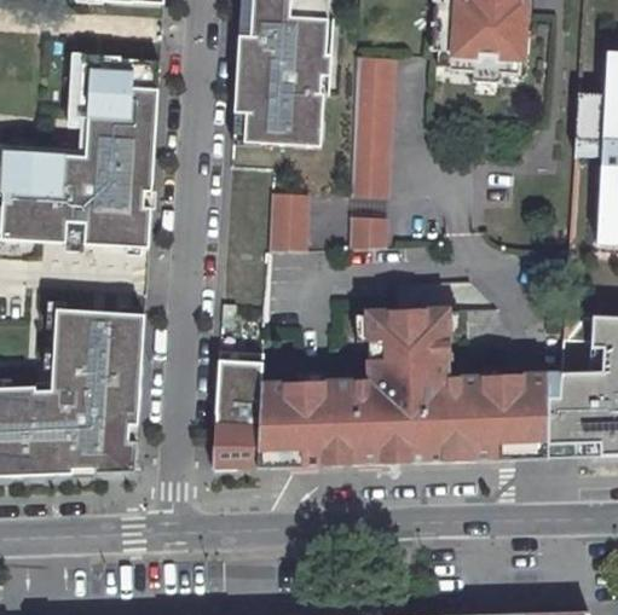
[(252,0),(243,140),(318,145),(330,0),(252,0)]
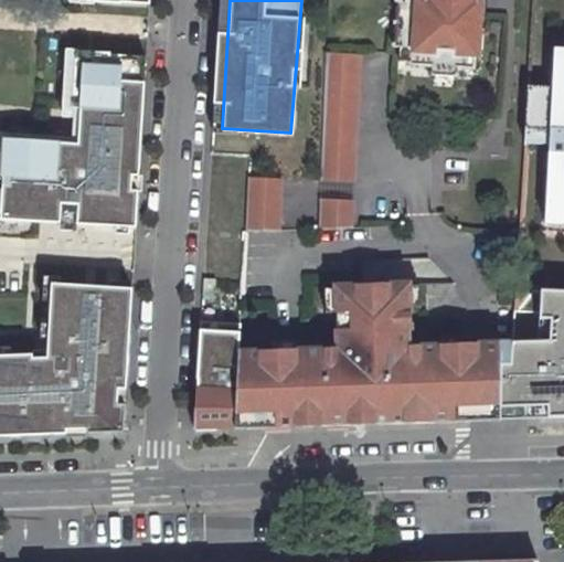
[(397,0),(395,43),(413,44),(414,35),(407,35),(410,0),(397,0)]
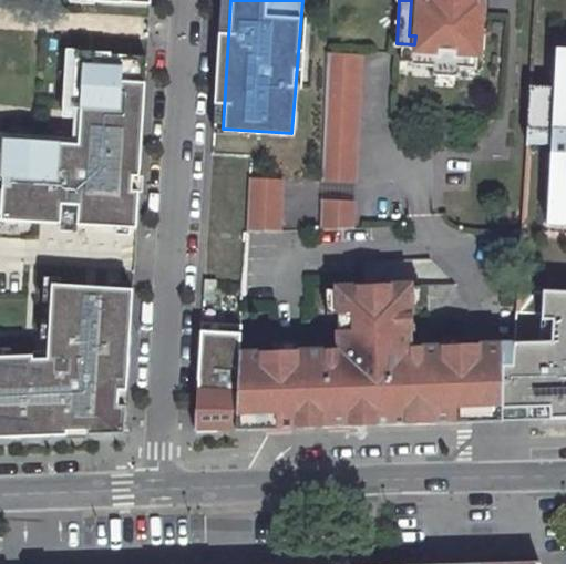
[(461,63),(476,64),(480,0),(411,0),(409,36),(415,36),(414,44),(414,61),(440,62),(461,63)]
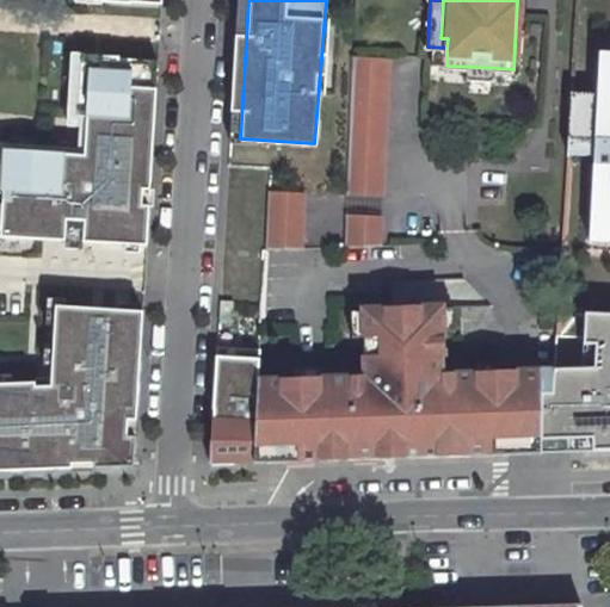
[(593,153),(589,239),(609,241),(609,48),(599,49),(593,92),(571,91),(562,152),(593,153)]
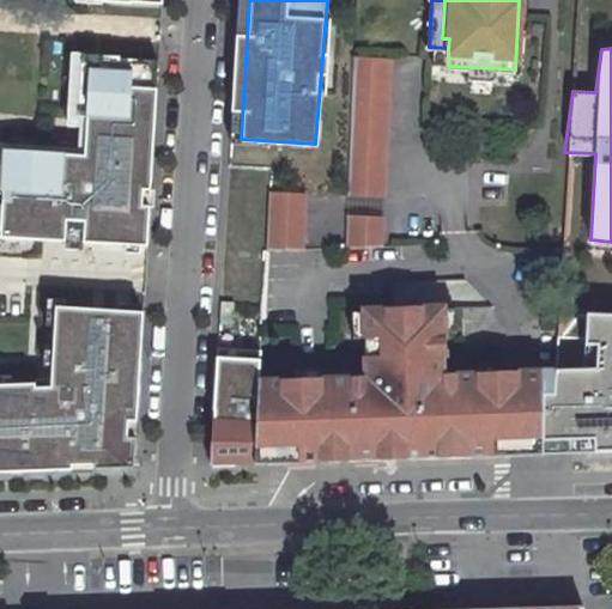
[(151,138),(158,60),(116,55),(82,53),(78,115),(86,114),(84,153),(1,148),(1,162),(0,160),(0,235),(41,238),(41,230),(84,230),(84,239),(145,243),(151,138)]
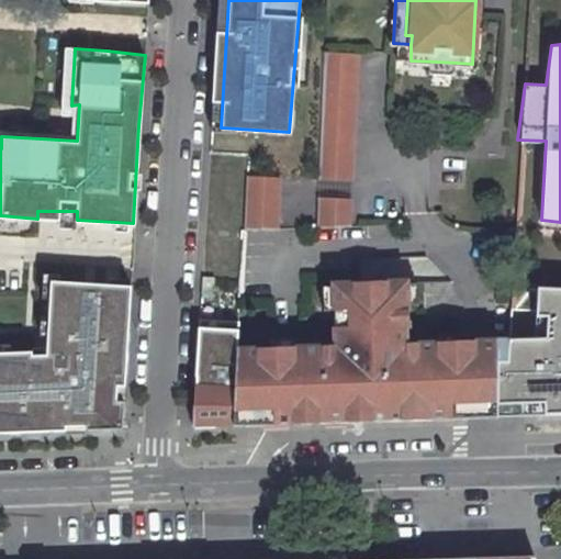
[(325,48),(320,175),(352,176),(357,49),(325,48)]
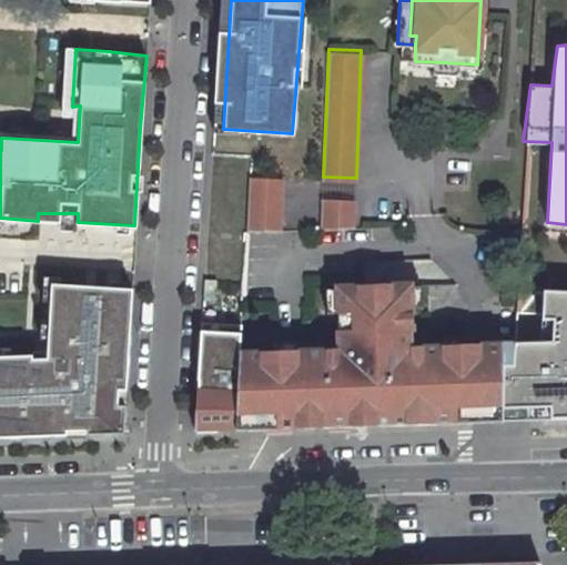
[(441,62),(441,71),(462,72),(462,63),(441,62)]
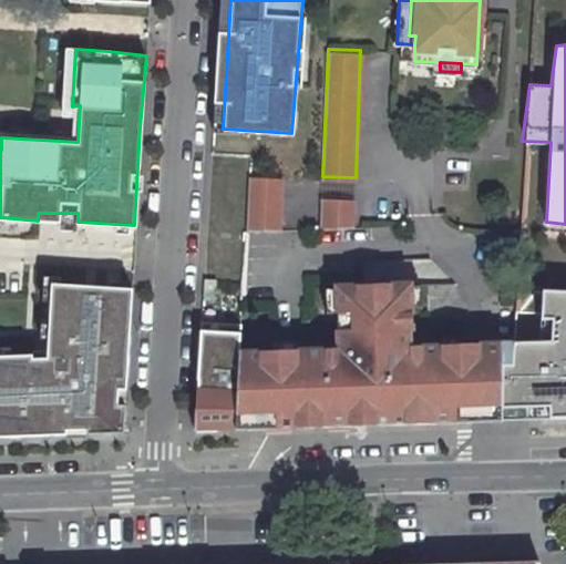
[(247,228),(280,227),(281,175),(249,174),(247,228)]
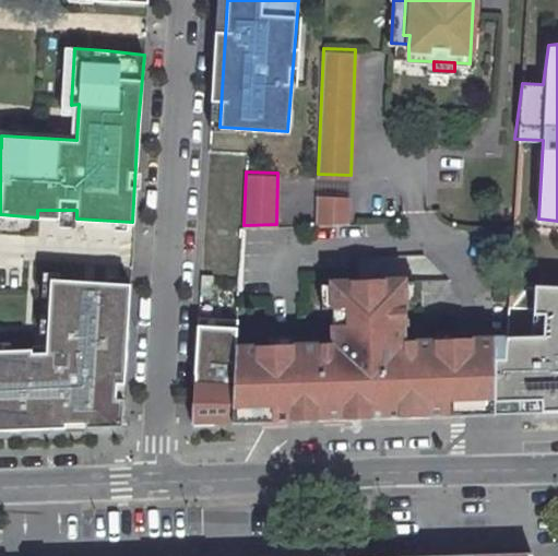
[(317,193),(316,224),(348,223),(349,196),(317,193)]
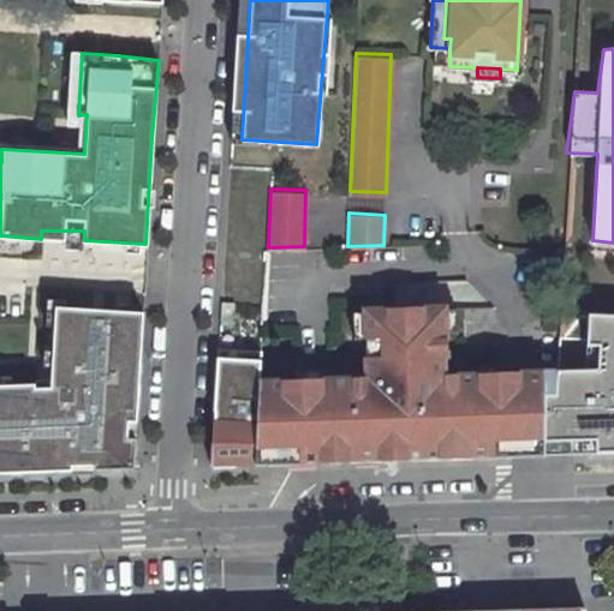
[(613,303),(583,304),(583,345),(601,345),(601,370),(556,369),(556,391),(544,391),(543,437),(596,437),(602,450),(613,449),(613,303)]
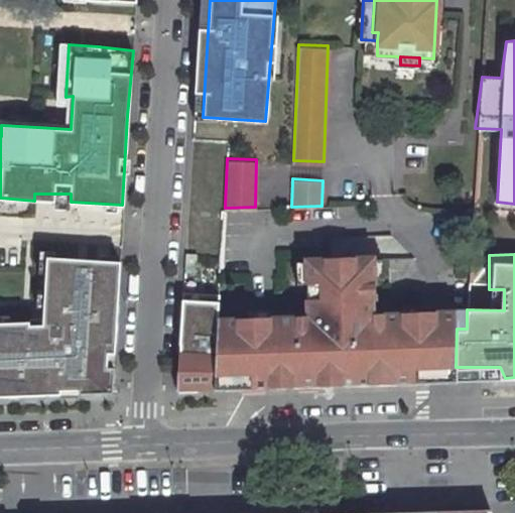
[(297,315),(220,318),(217,389),(458,380),(456,367),(457,332),(457,329),(467,329),(467,309),(383,312),(383,315),(372,315),(365,309),(365,299),(376,298),(375,256),(308,258),(309,295),(315,295),(315,309),(317,311),(311,318),(297,318),(297,315)]
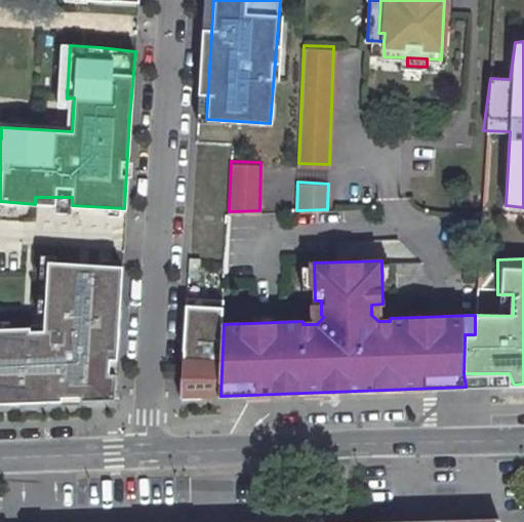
[(0,403),(113,399),(121,267),(46,262),(45,326),(0,328),(0,403)]
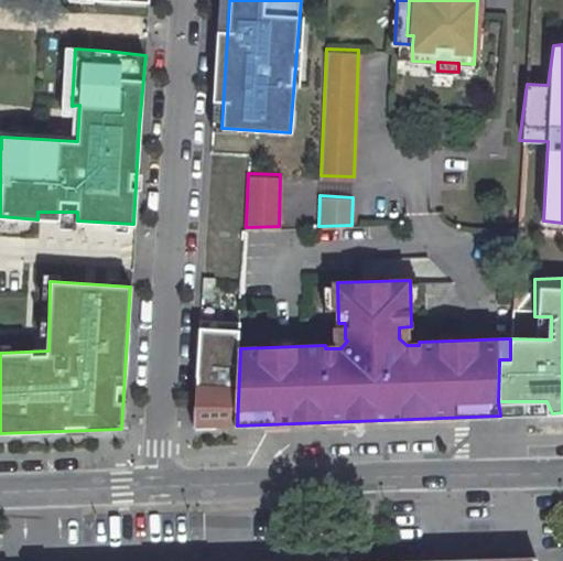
[(419,345),(419,342),(411,335),(411,326),(399,327),(399,338),(407,345),(419,345)]
